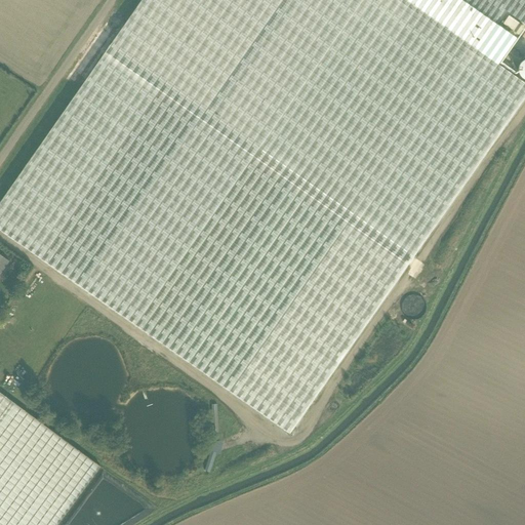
[(524,0),(142,0),(0,202),(0,231),(290,434),(524,96),(524,85),(497,66),(516,38),(495,24),(503,10),(524,24),(524,0)]
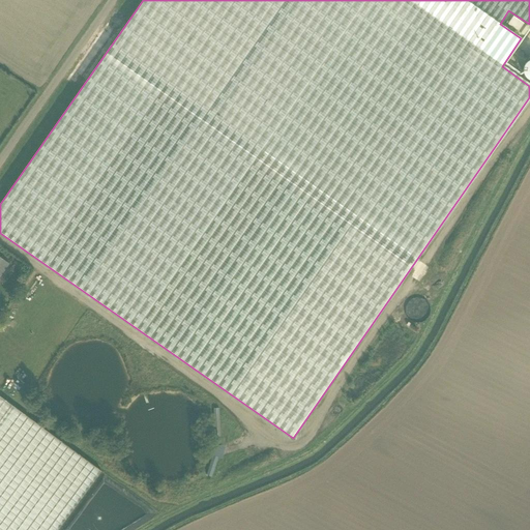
[(0,275),(9,264),(0,258),(0,275)]
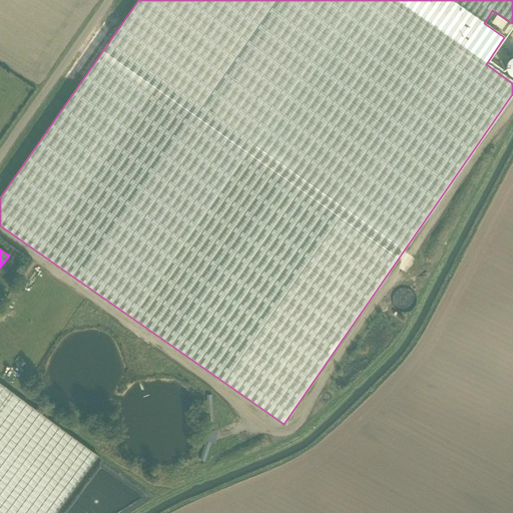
[(21,313),(24,306),(16,303),(13,310),(21,313)]
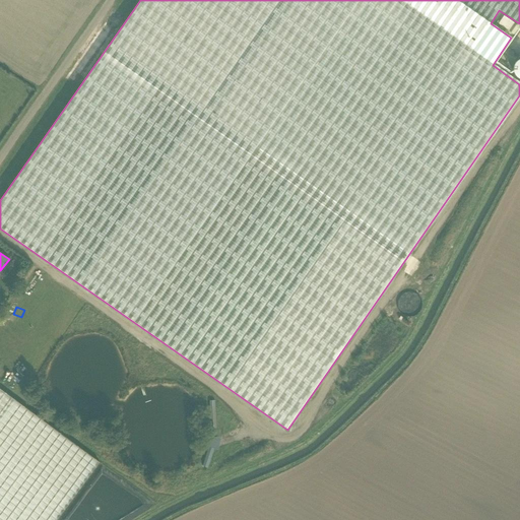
[(0,519),(57,519),(100,463),(0,389),(0,519)]
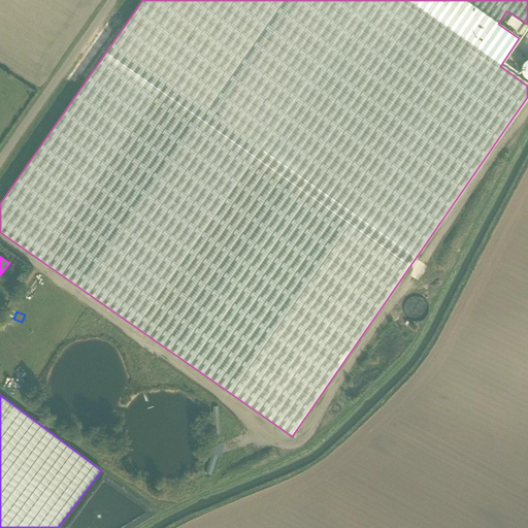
[(222,457),(225,446),(215,442),(205,472),(211,474),(218,455),(222,457)]
